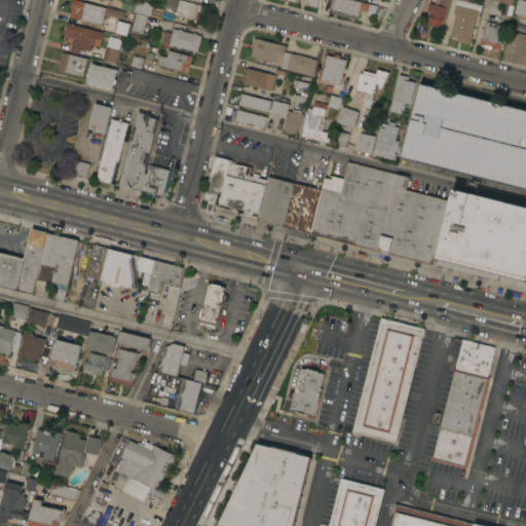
[(76,0),(125,12),(123,19),(110,15),(110,16),(104,14),(101,25),(70,16),(71,9),(70,9),(72,0),(76,0)]
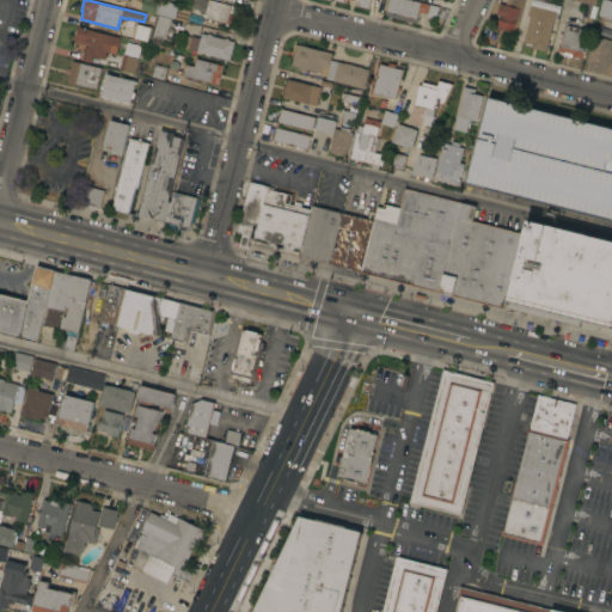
[(142,0),(158,0),(154,14),(140,11),(142,0)]
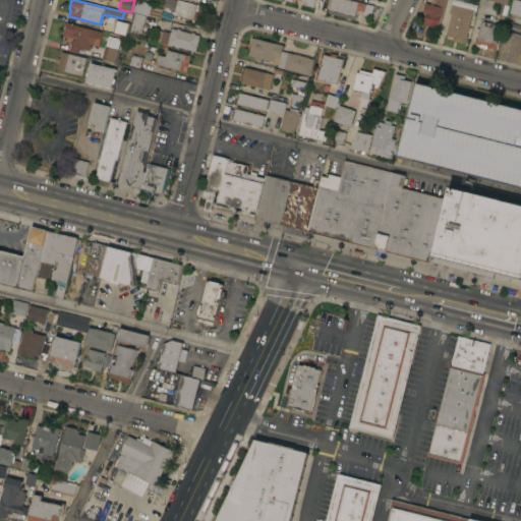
[(134,12),(137,0),(152,3),(151,6),(162,9),(160,18),(134,12)]
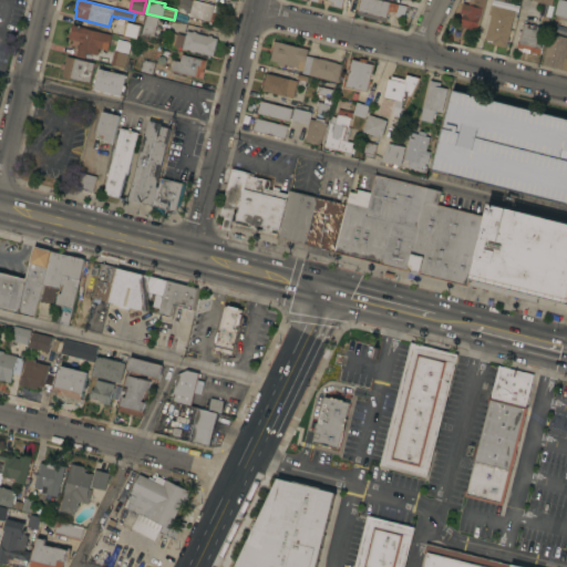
[(196,0),(219,7),(218,13),(216,12),(213,23),(188,17),(192,0),(196,0)]
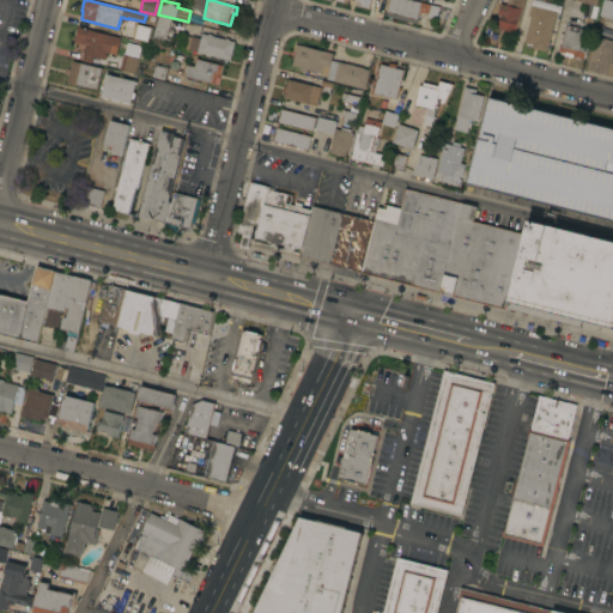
[(374,0),(388,0),(384,17),(371,13),(374,0)]
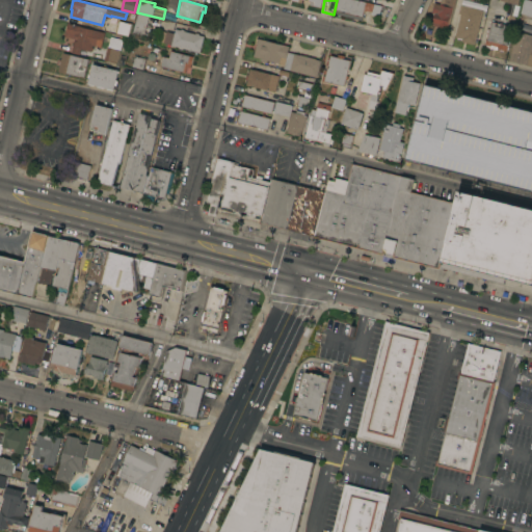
[(360,0),(381,5),(379,17),(370,15),(371,11),(367,10),(367,11),(364,10),(362,20),(335,14),(337,0),(360,0)]
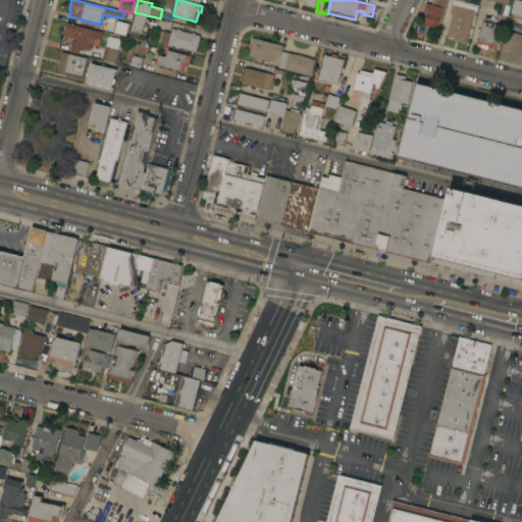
[(444,0),(438,29),(423,24),(426,12),(424,12),(426,3),(431,4),(431,0),(444,0)]
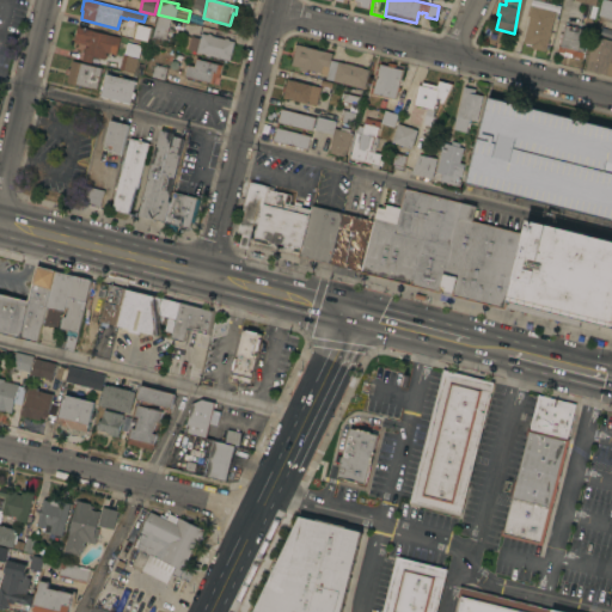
[(599,0),(597,16),(611,19),(611,1),(603,0),(599,0)]
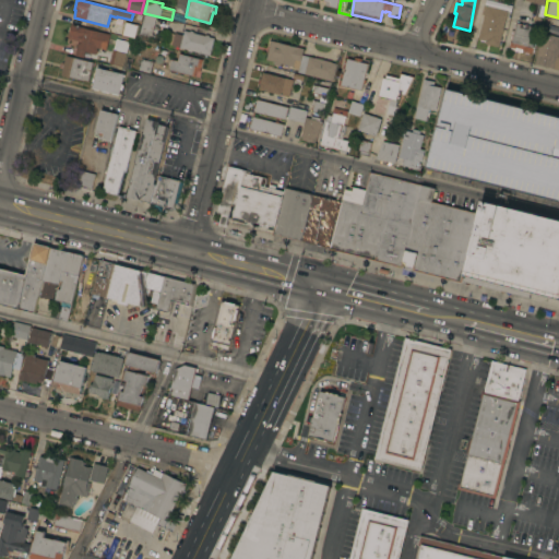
[(498,47),(485,44),(486,40),(477,38),(484,14),(482,14),(483,11),(485,11),(486,6),(507,10),(498,47)]
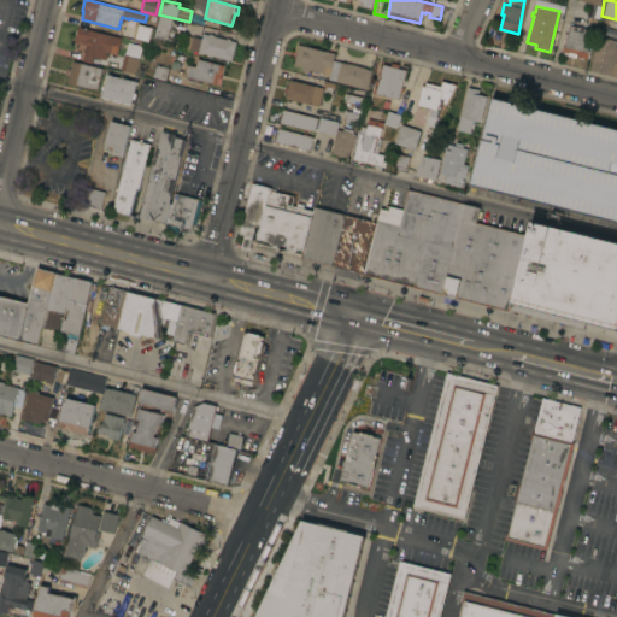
[(166,41),(153,37),(159,15),(171,18),(166,41)]
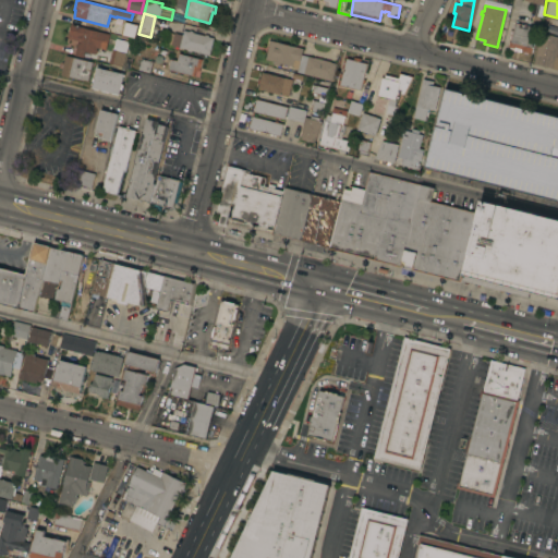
[(124,24),(124,22),(137,25),(134,38),(108,32),(111,21),(124,24)]
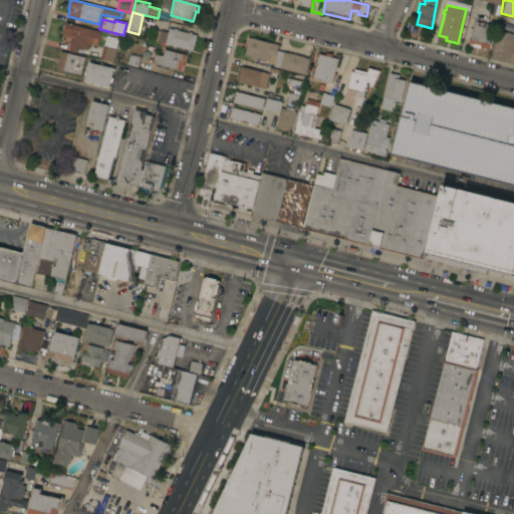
[(468,42),(470,36),(469,36),(470,32),(469,32),(470,27),(472,28),(474,20),(492,25),(488,37),(492,37),(489,49),(487,48),(486,50),(482,49),(482,47),(480,46),(480,48),(469,45),(469,43),(468,42)]
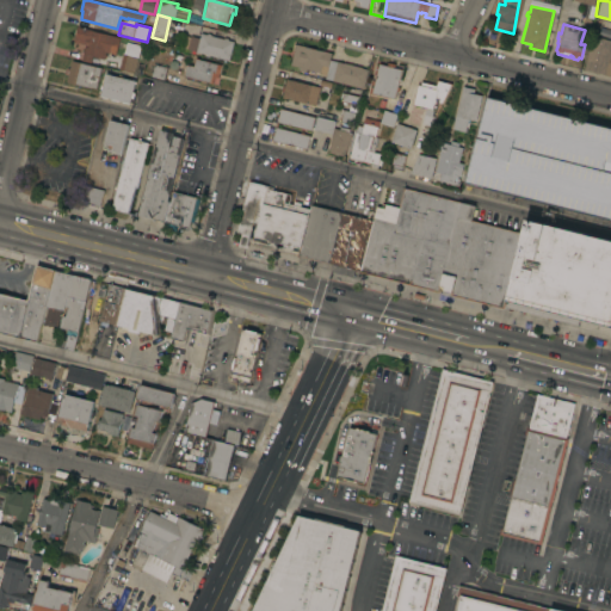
[(119,37),(116,55),(106,53),(105,54),(106,55),(106,59),(105,57),(104,60),(93,56),(91,62),(81,60),(85,47),(87,48),(87,44),(75,42),(75,43),(73,42),(75,35),(74,35),(75,29),(76,30),(78,26),(119,37)]
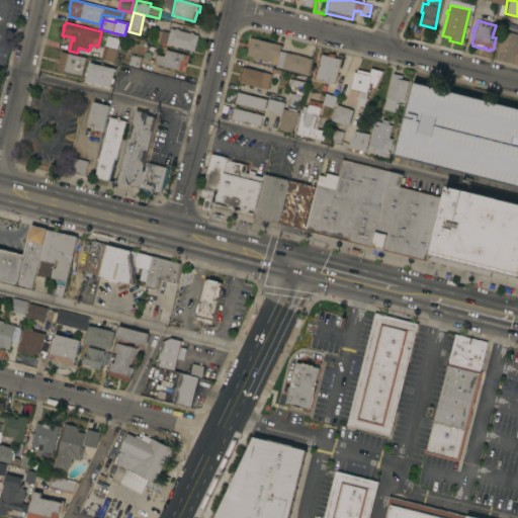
[(175,29),(176,27),(179,28),(178,29),(190,33),(190,31),(193,32),(193,33),(198,35),(194,51),(186,49),(186,50),(183,49),(177,47),(177,48),(174,48),(175,46),(159,41),(154,39),(156,29),(161,31),(162,30),(169,32),(170,27),(175,29)]
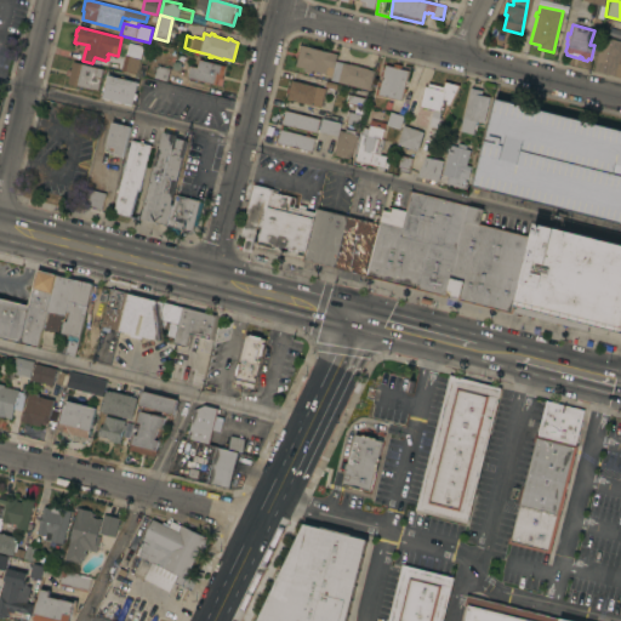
[(620,77),(593,70),(600,41),(599,41),(600,35),(620,40),(620,77)]
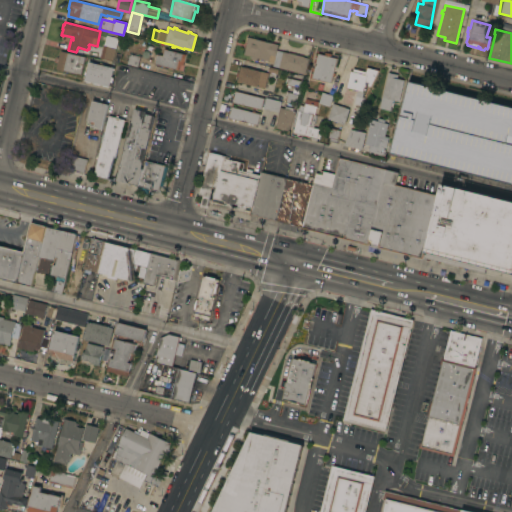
[(106,35),(118,38),(112,61),(100,58),(106,35)]
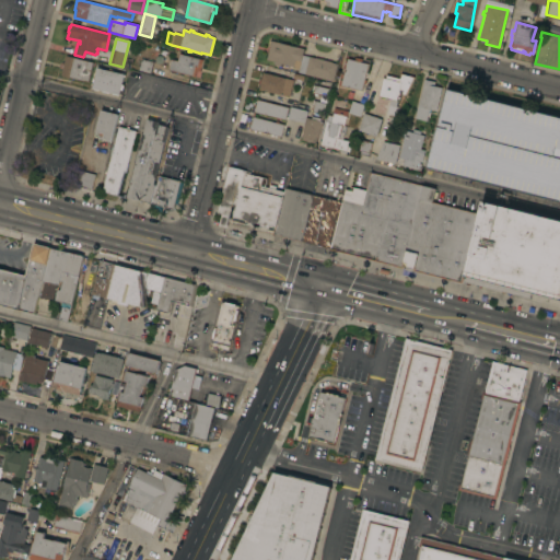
[(304,48),(303,55),(338,63),(334,81),(299,72),(299,69),(293,68),(293,67),(281,63),(280,67),(273,65),(275,61),(266,59),(271,41),(304,48)]
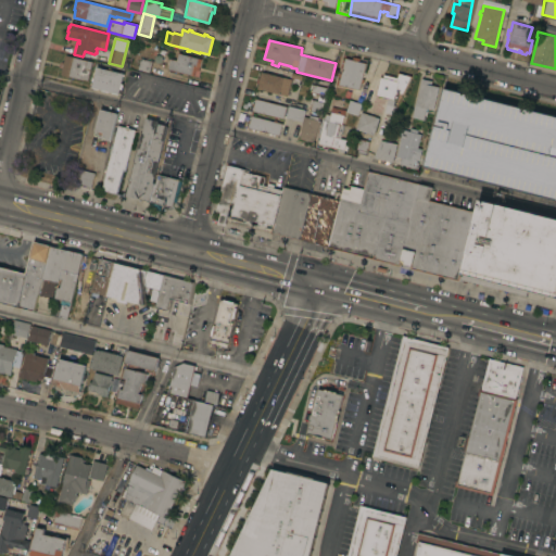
[(201,60),(199,71),(196,70),(194,76),(167,68),(171,59),(176,61),(178,53),(201,60)]
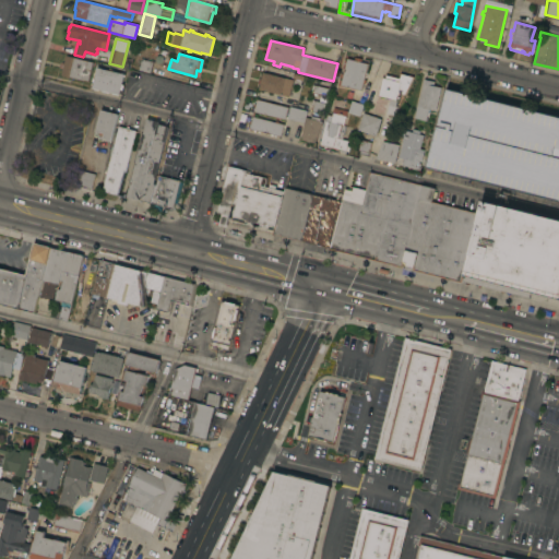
[(93,62),(87,82),(61,75),(66,56),(93,62)]
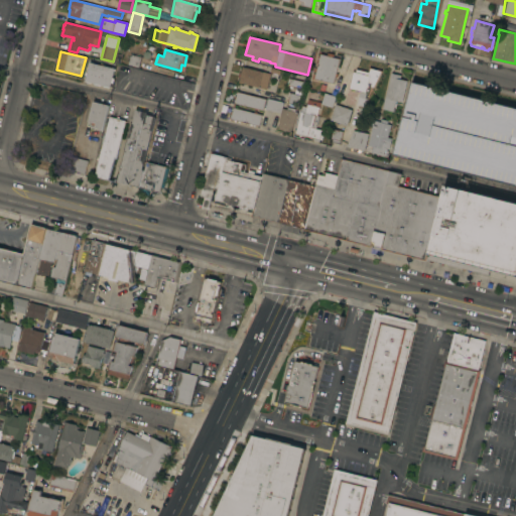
[(336,73),(338,74),(337,77),(335,77),(334,84),(313,79),(315,72),(313,71),(314,68),(316,69),(320,54),(327,55),(328,52),(334,54),(333,57),(340,58),(336,73)]
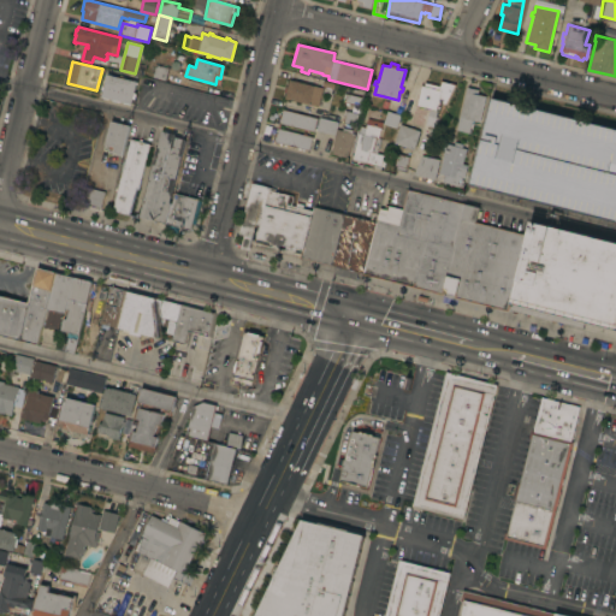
[(169,69),(167,73),(176,75),(173,82),(166,80),(166,81),(153,77),(155,65),(169,69)]
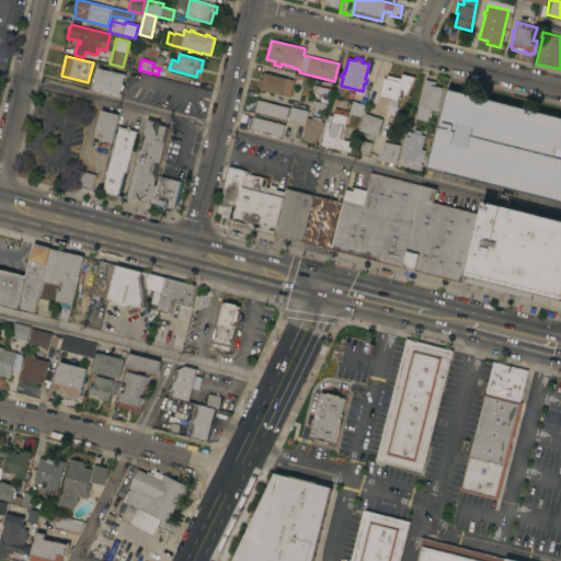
[(124,75),(122,84),(125,84),(123,90),(121,90),(119,94),(92,88),(94,82),(92,81),(93,78),(94,79),(98,68),(124,75)]
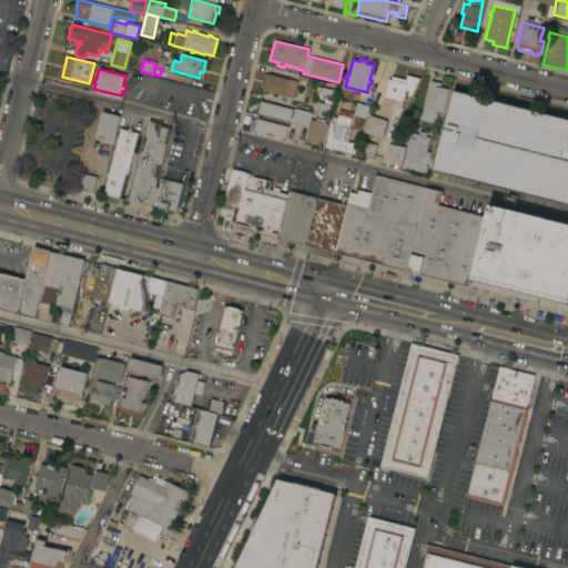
[(288,79),(291,72),(308,77),(307,82),(298,79),(294,99),(263,90),(264,84),(262,84),(263,78),(265,79),(267,73),(288,79)]
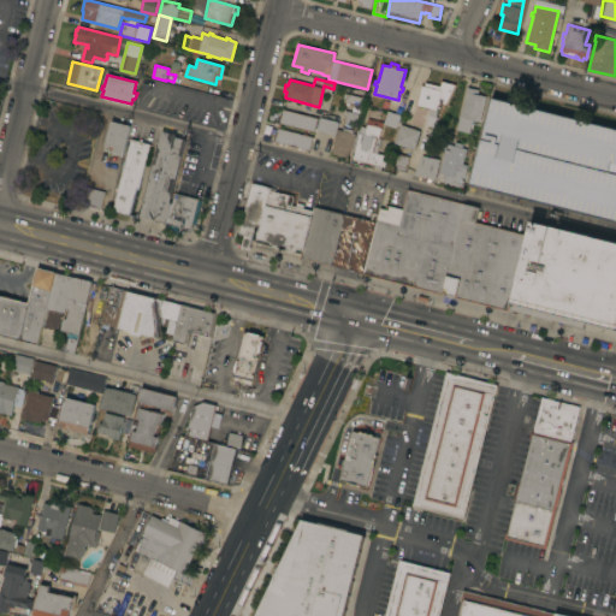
[(445,104),(446,105),(431,137),(420,135),(424,124),(412,122),(416,105),(415,105),(414,112),(403,110),(413,82),(424,86),(425,82),(439,87),(442,80),(455,84),(445,104)]
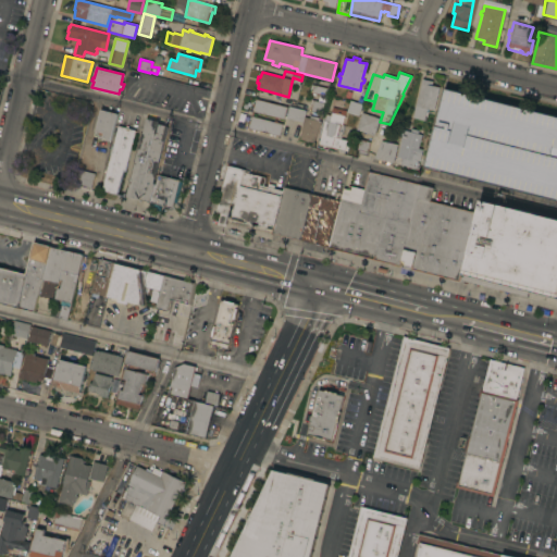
[(422,78),(433,81),(432,85),(440,87),(434,110),(426,109),(424,120),(412,118),(422,78)]
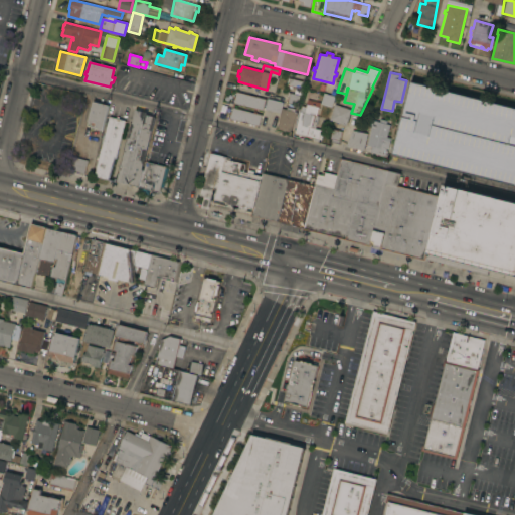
[(305,81),(305,84),(303,83),(302,88),(303,88),(302,95),(294,93),(296,87),(286,84),(288,77),(305,81)]
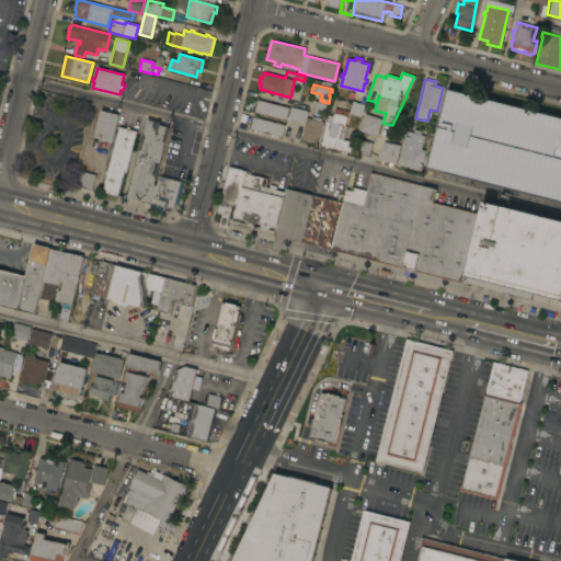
[(560,117),(560,202),(428,168),(448,89),(560,117)]
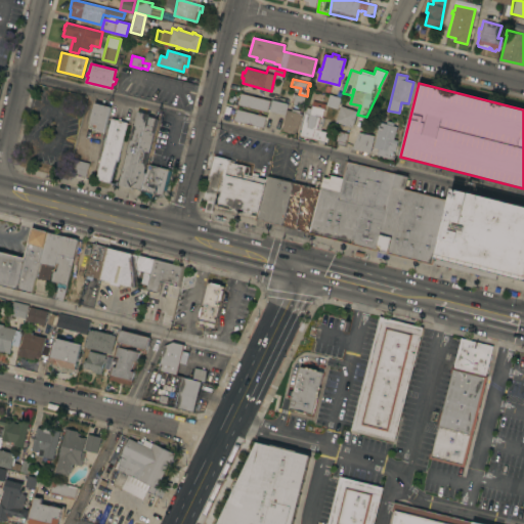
[(262,111),(261,112),(259,112),(259,110),(237,104),(238,100),(237,99),(238,97),(239,97),(241,92),(270,100),(267,112),(262,111)]
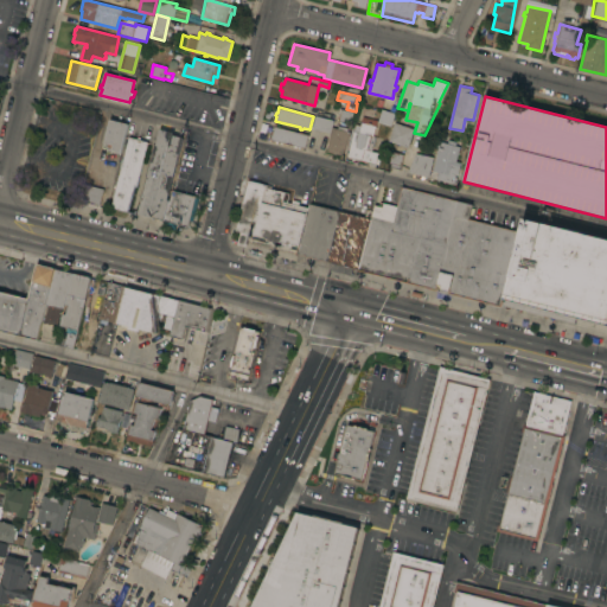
[(356,113),(353,125),(337,120),(339,109),(356,113)]
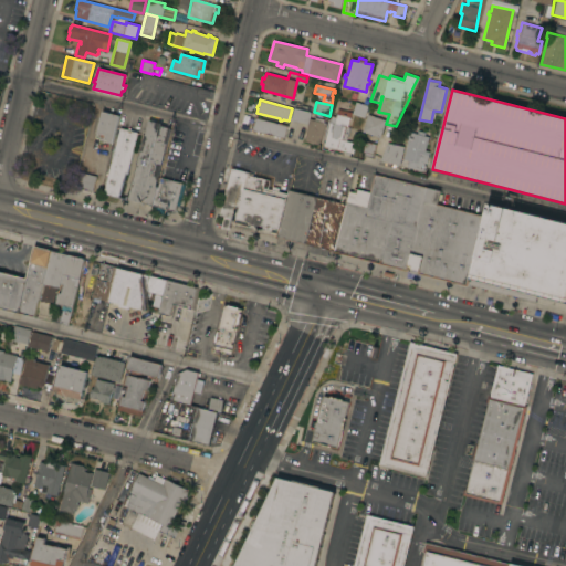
[(364,117),(352,114),(356,102),(367,105),(364,117)]
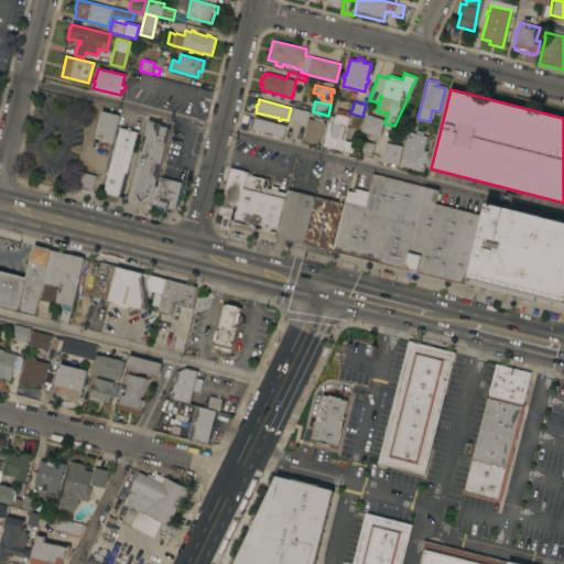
[(310,111),(308,118),(307,122),(290,119),(292,107),(310,111)]
